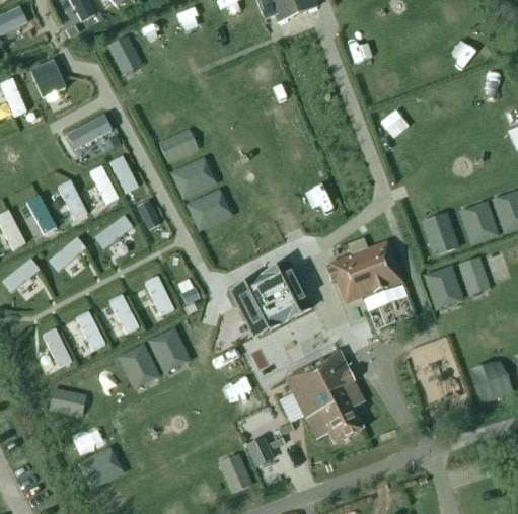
[(97,15),(89,0),(69,0),(82,23),(97,15)]
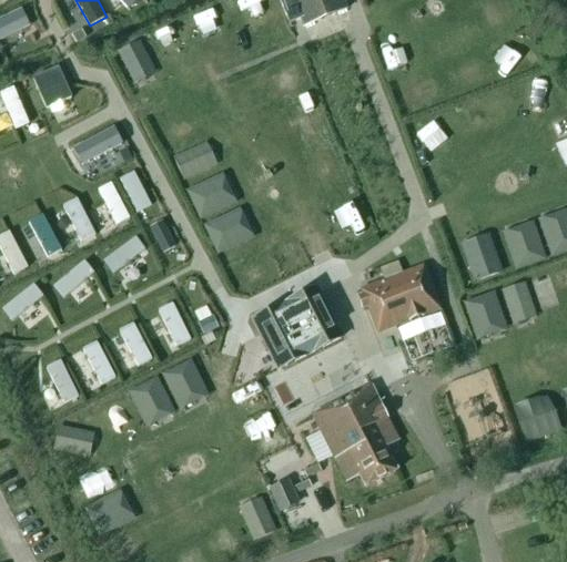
[(121,0),(130,9),(140,0),(121,0)]
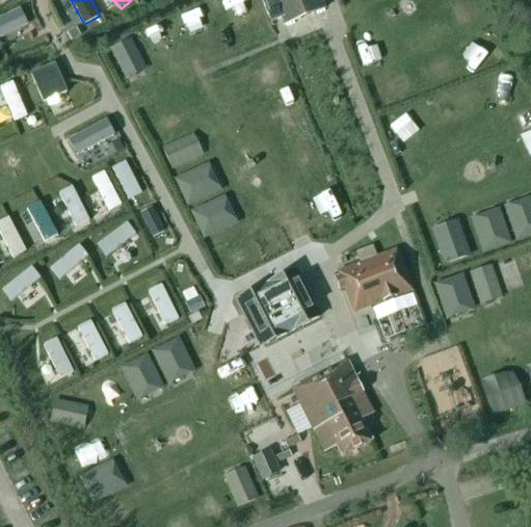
[(324,5),(321,0),(263,0),(271,19),(283,14),(286,22),(324,5)]
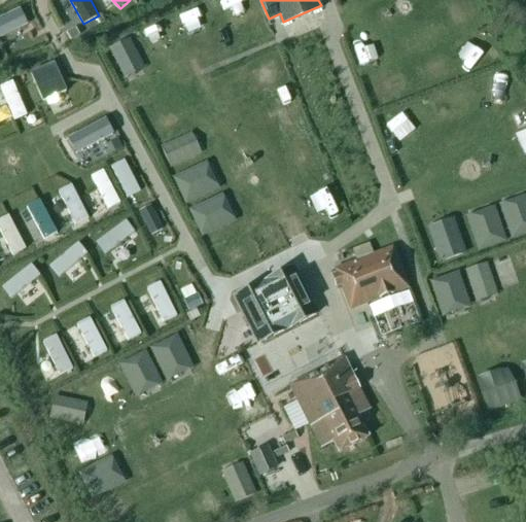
[(0,37),(29,24),(21,7),(0,16),(0,37)]
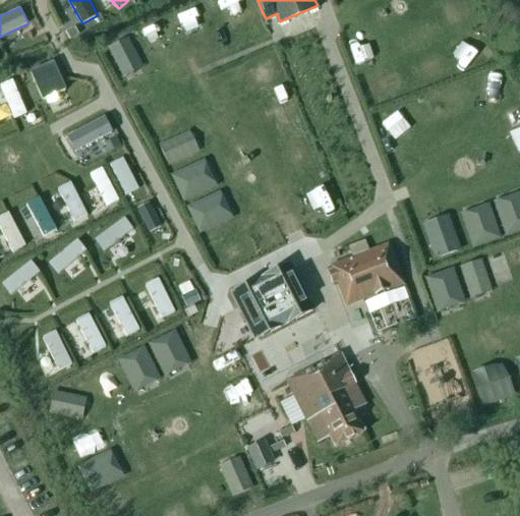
[(79,32),(75,24),(66,30),(70,37),(79,32)]
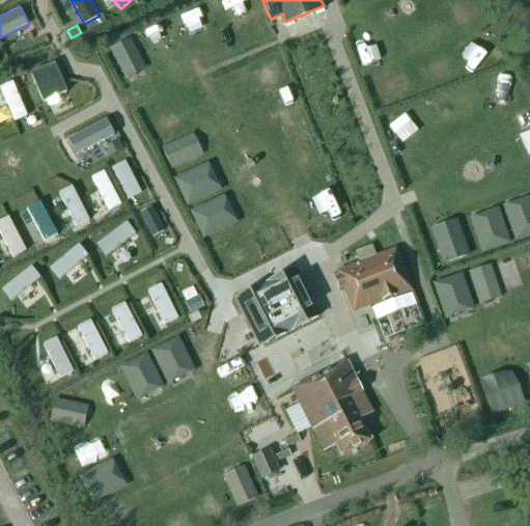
[(68,91),(56,62),(31,74),(44,103),(68,91)]
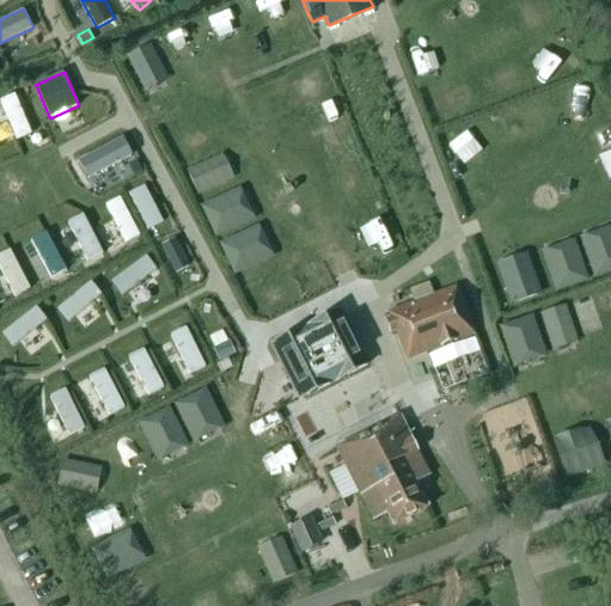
[(32,133),(16,93),(0,99),(17,140),(32,133)]
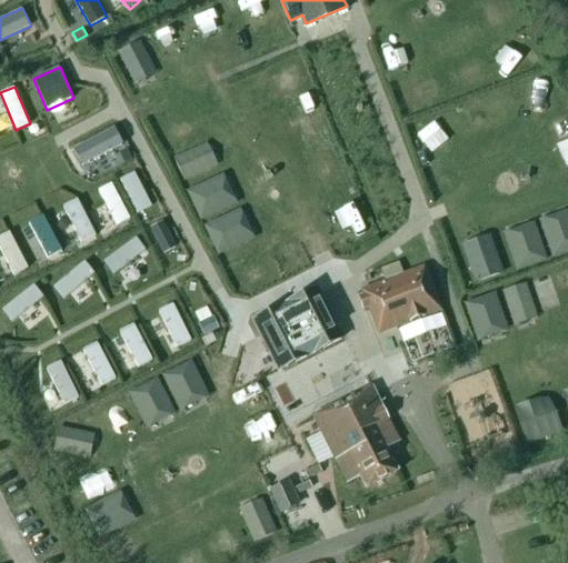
[(105,168),(88,134),(73,141),(90,176),(105,168)]
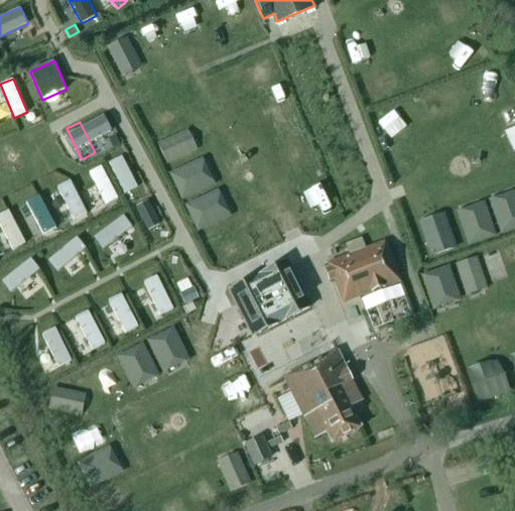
[(188,126),(157,138),(165,160),(197,148),(188,126)]
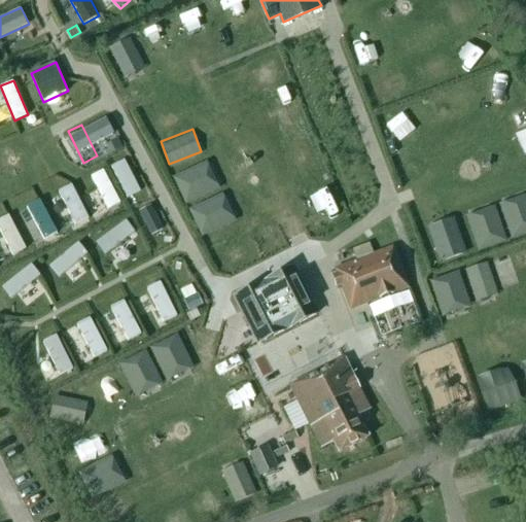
[(110,139),(115,148),(123,145),(118,136),(110,139)]
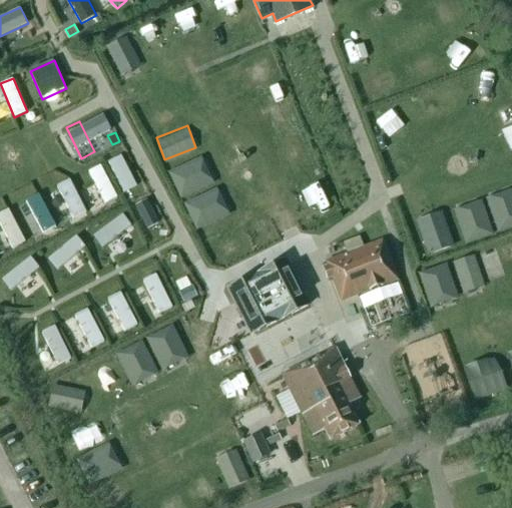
[(381,135),(377,137),(381,147),(385,146),(381,135)]
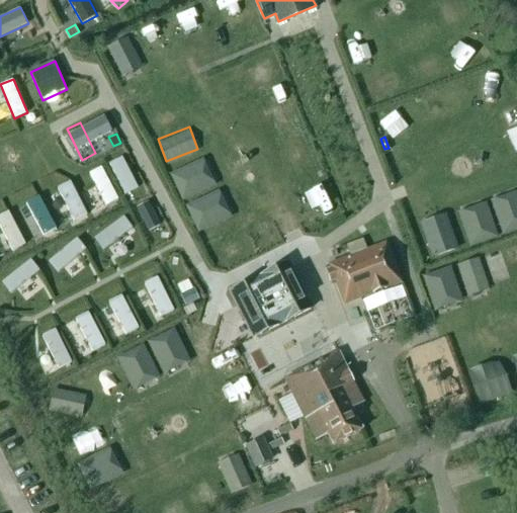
[(126,193),(139,186),(122,155),(109,162),(126,193)]
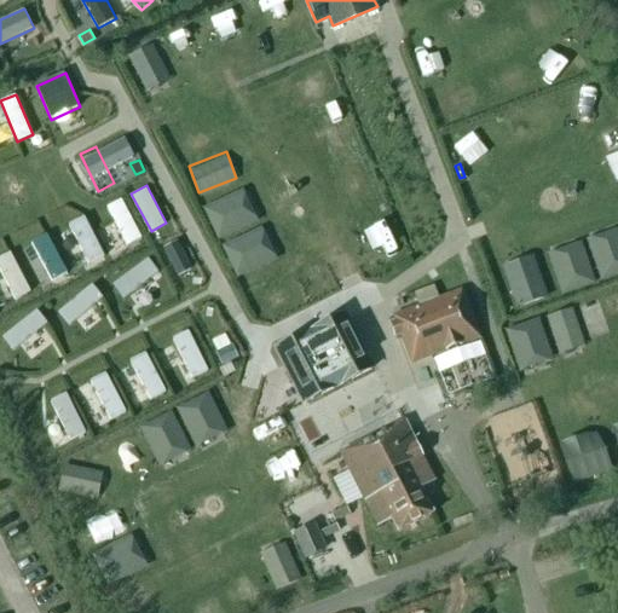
[(217,237),(259,220),(244,186),(202,203),(217,237)]
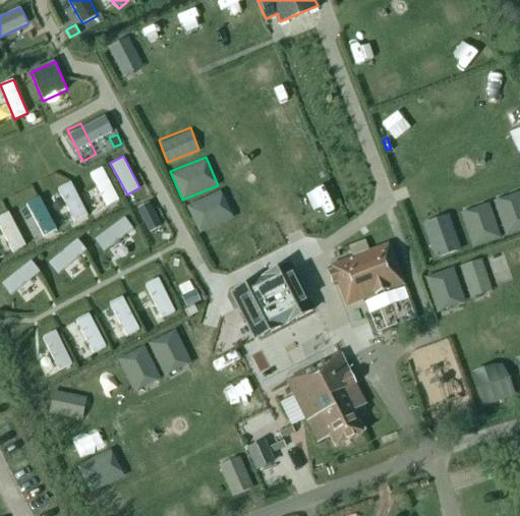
[(107,206),(119,199),(103,167),(91,174),(107,206)]
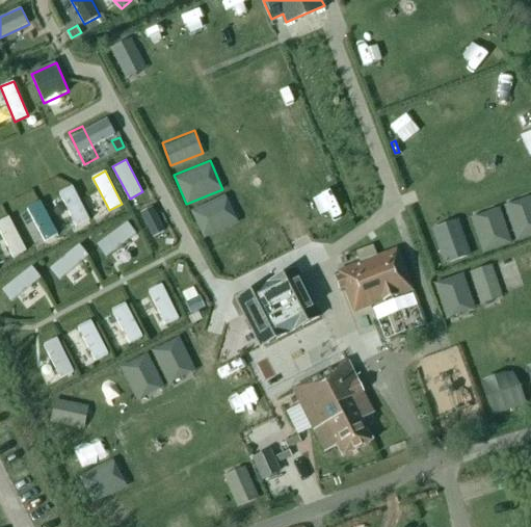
[(77,227),(90,219),(73,186),(59,192),(77,227)]
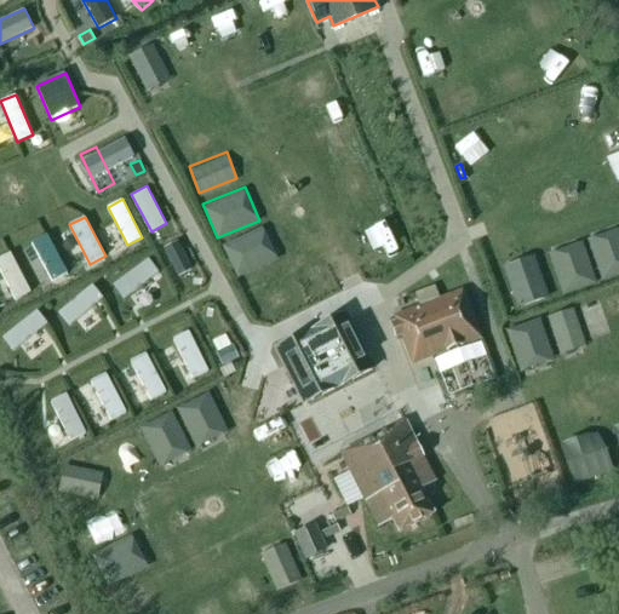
[(222,242),(236,275),(278,258),(263,224),(222,242)]
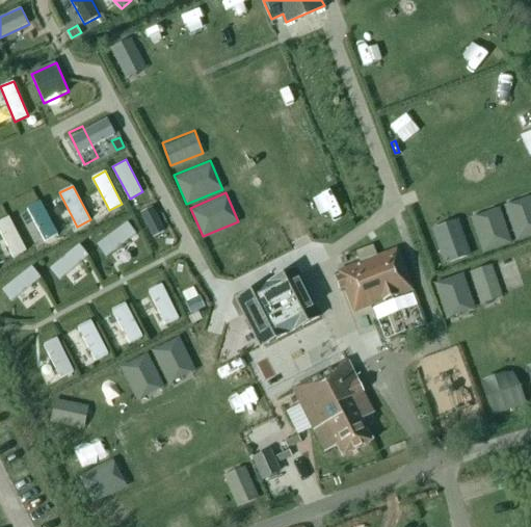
[(515,238),(530,233),(530,192),(503,203),(515,238)]
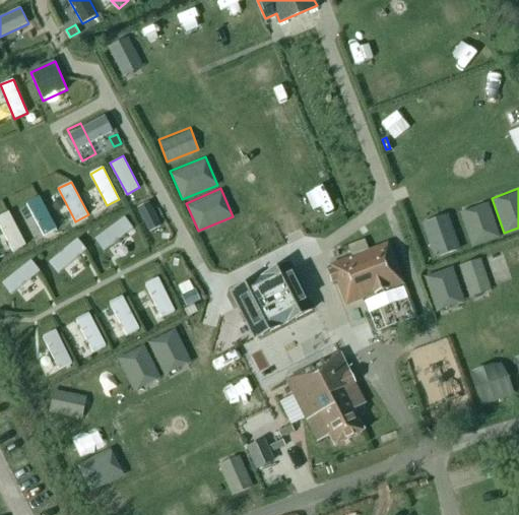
[(57,229),(40,196),(26,203),(44,236),(57,229)]
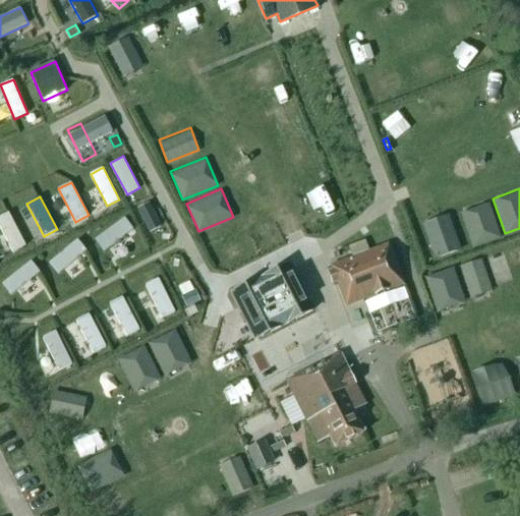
[(461,208),(470,244),(501,237),(492,201),(461,208)]
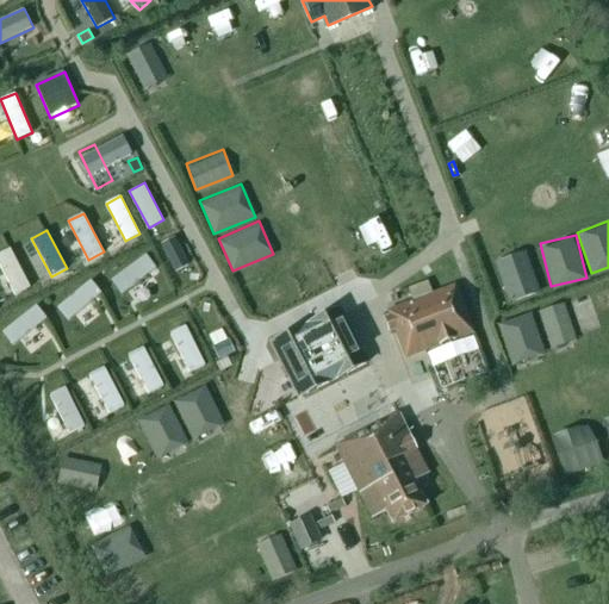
[(190,265),(176,237),(162,244),(176,272),(190,265)]
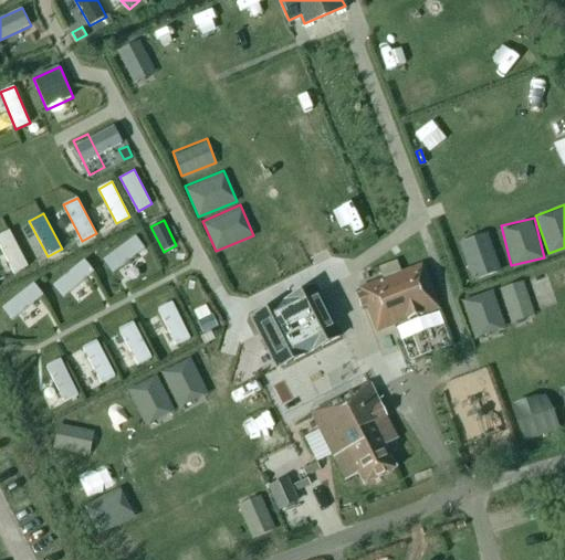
[(29,266),(10,231),(0,235),(0,245),(14,274),(29,266)]
